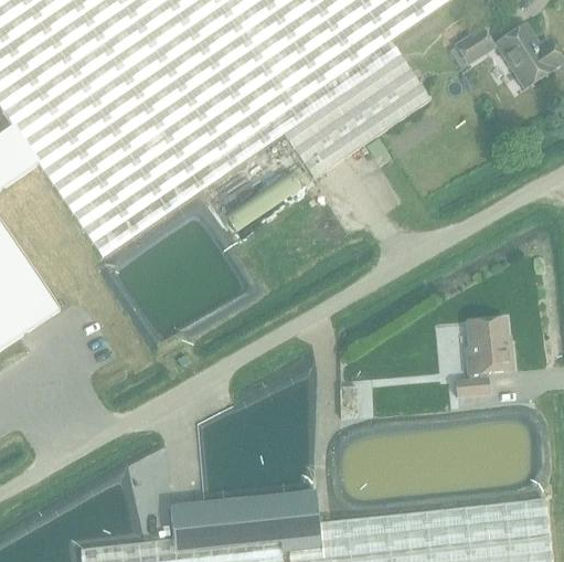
[(0,0),(0,106),(13,126),(39,162),(103,258),(284,135),(314,179),(429,99),(390,41),(450,0),(0,0)]
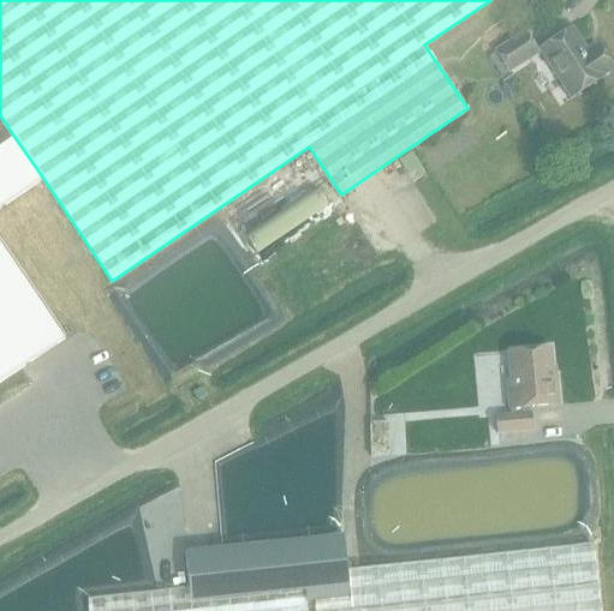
[(601,72),(612,65),(597,43),(586,51),(571,27),(541,46),(572,94),(602,75),(601,72)]
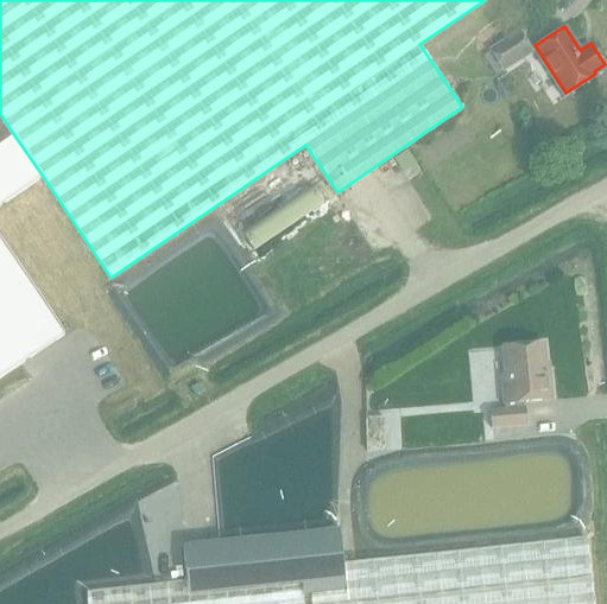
[(503,67),(531,49),(519,31),(491,49),(503,67)]
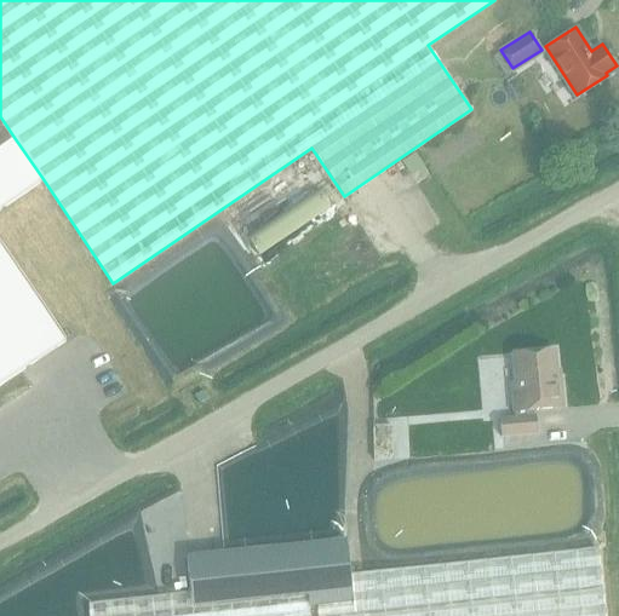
[(15,138),(0,147),(0,381),(66,338),(0,242),(0,206),(43,178),(15,138)]
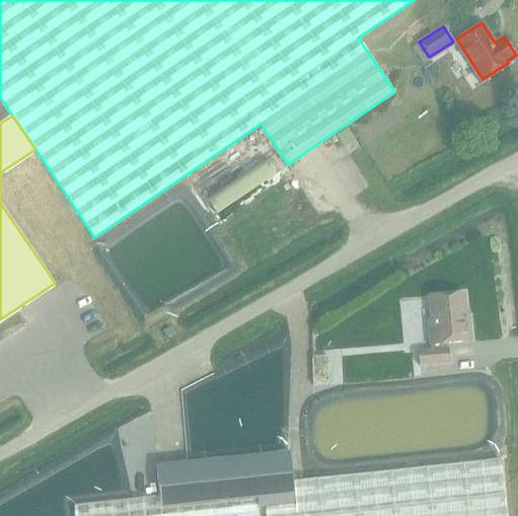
[(418,349),(419,363),(449,360),(448,347),(446,347),(446,342),(470,340),(468,322),(466,322),(463,292),(429,295),(432,319),(429,319),(431,348),(418,349)]
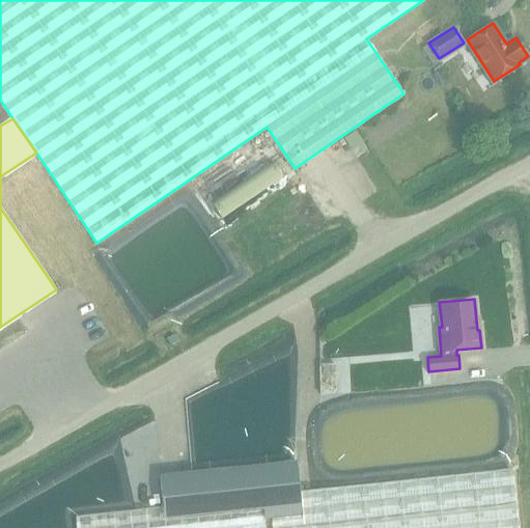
[(265,527),(265,519),(271,518),(272,527),(518,527),(511,468),(299,491),(296,462),(160,476),(163,505),(76,515),(76,527),(265,527)]
